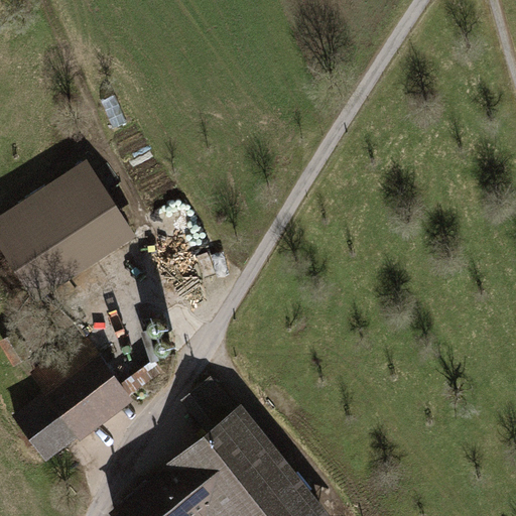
[(88,159),(0,215),(0,247),(35,303),(137,238),(88,159)]
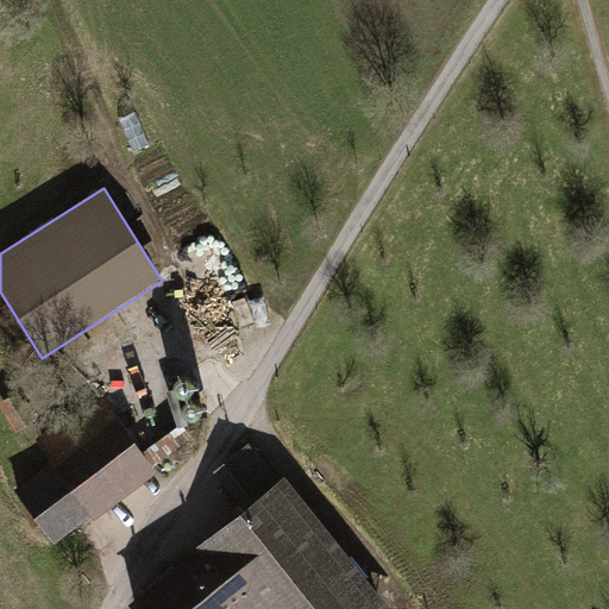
[(193,253),(213,294),(243,278),(221,238),(193,253)]
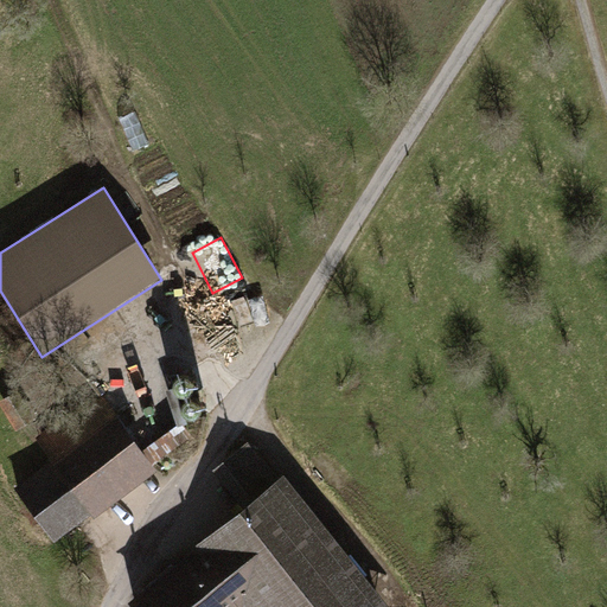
[(13,394),(0,400),(0,402),(16,433),(30,426),(13,394)]
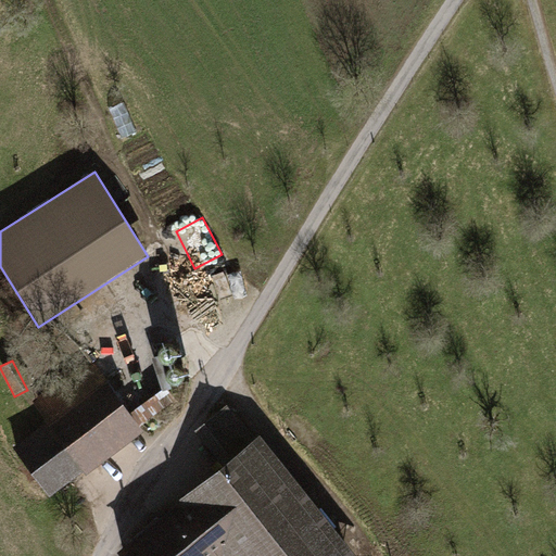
[(93,364),(33,401),(47,424),(14,450),(50,497),(84,471),(87,477),(144,432),(140,428),(177,401),(166,389),(131,413),(93,364)]
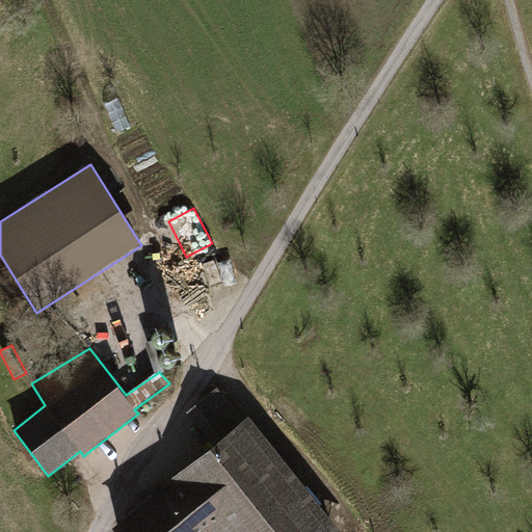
[(216,447),(115,529),(117,531),(343,531),(248,419),(242,424),(219,390),(188,414),(216,447)]
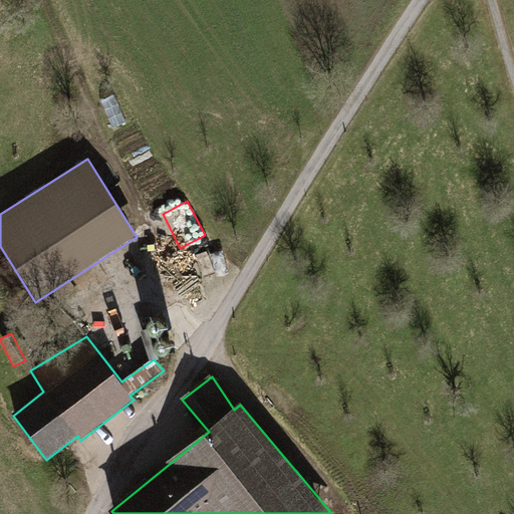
All buildings are outlined.
